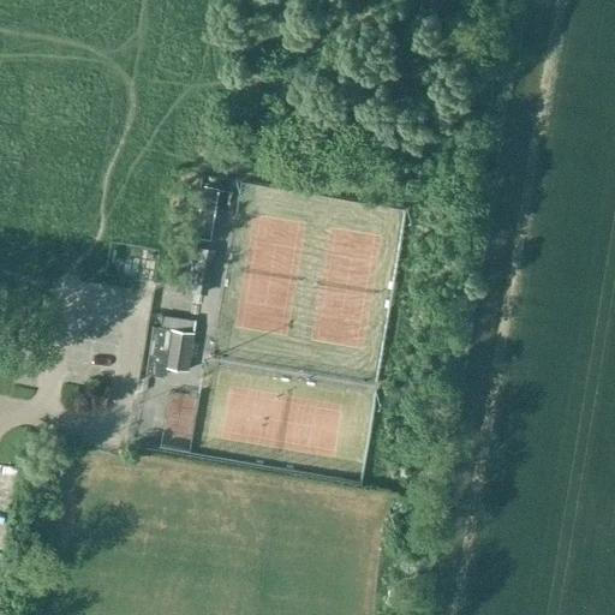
[(202,185),(195,238),(208,239),(214,201),(216,186),(202,185)]
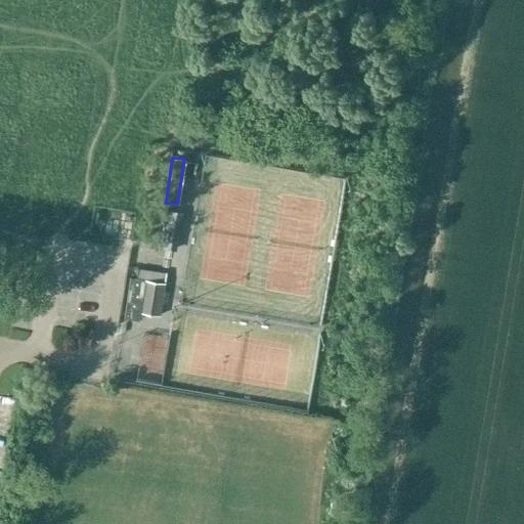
[(130,276),(123,318),(138,321),(140,312),(159,316),(166,273),(137,268),(136,277),(130,276)]
